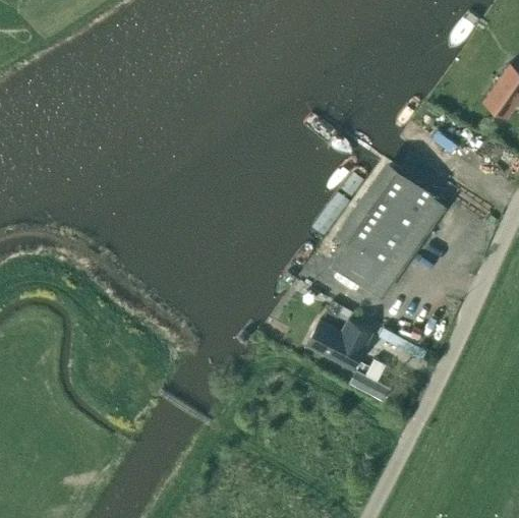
[(483,102),(509,119),(518,104),(518,67),(511,62),(483,102)]
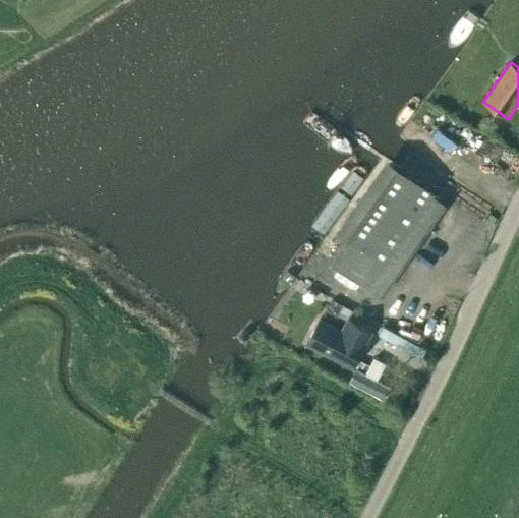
[(333,260),(383,295),(446,207),(385,163),(337,231),(347,238),(333,260)]
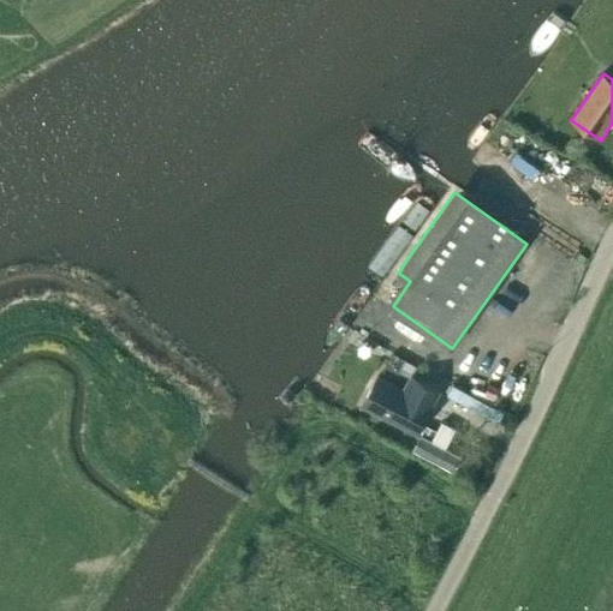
[(363,407),(394,424),(420,438),(436,407),(434,406),(441,393),(414,378),(406,391),(379,376),(363,407)]
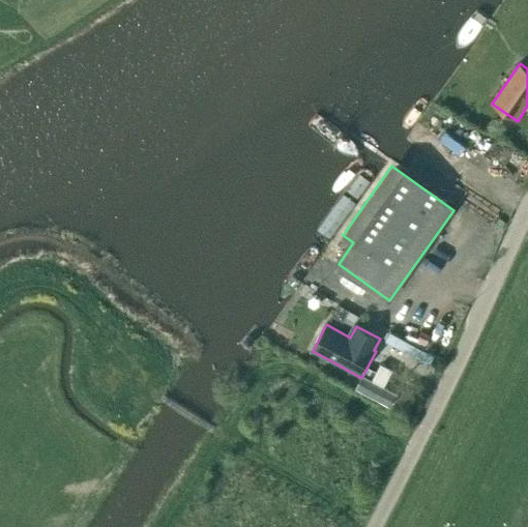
[(364,377),(357,390),(391,408),(399,396),(385,388),(392,374),(382,368),(374,382),(364,377)]
